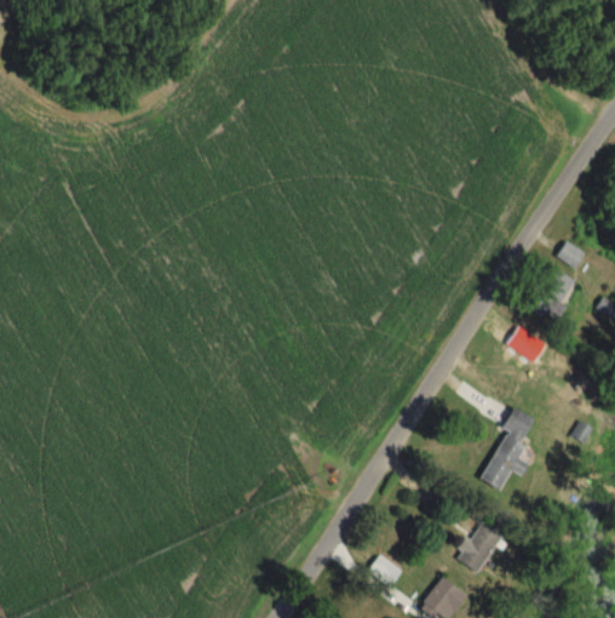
[(581,257),(568,244),(559,253),(573,267),(581,257)]
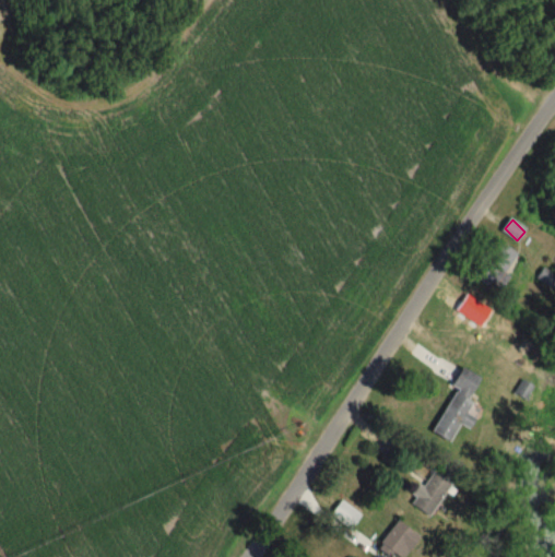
[(520,252),(494,237),(473,272),(499,287),(520,252)]
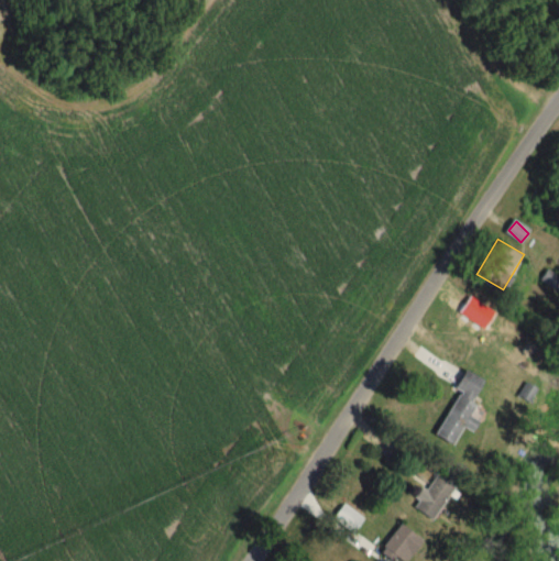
[(475,402),(485,378),(467,369),(458,388),(459,389),(438,435),(457,443),(466,424),(474,428),(484,406),(475,402)]
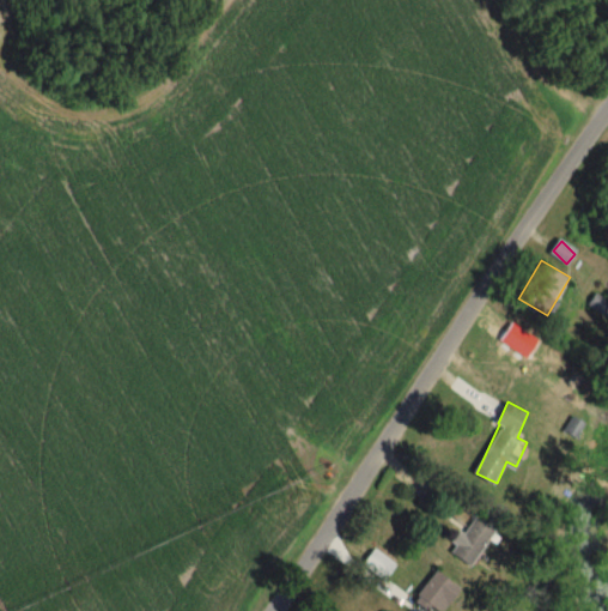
[(453,550),(473,563),(498,526),(479,513),(453,550)]
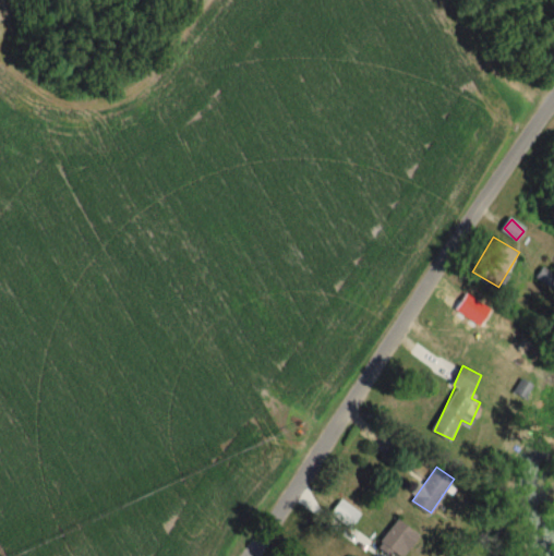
[(352,527),(363,511),(344,497),(333,512),(352,527)]
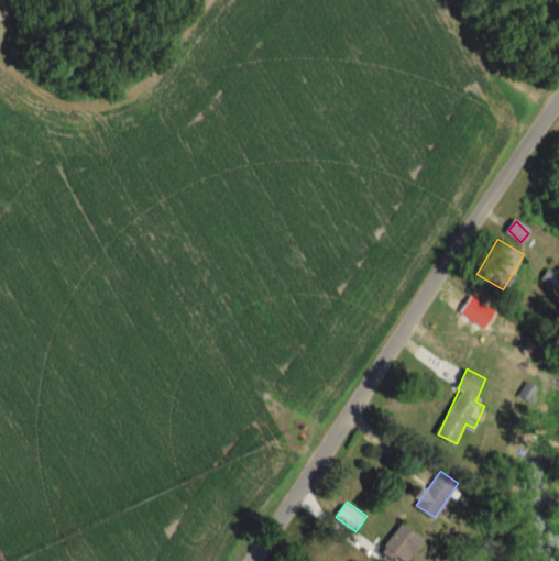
[(406,560),(425,538),(404,521),(384,546),(403,560),(406,560)]
